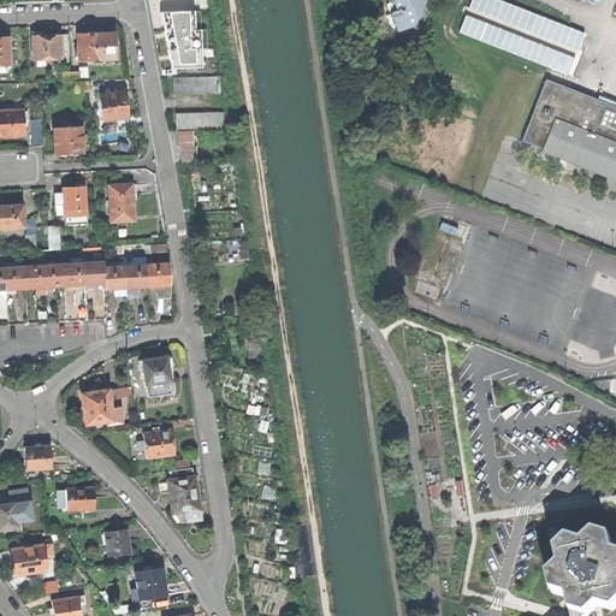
[(390,12),(397,30),(413,25),(422,0),(391,0),(389,1),(392,11),(390,12)]
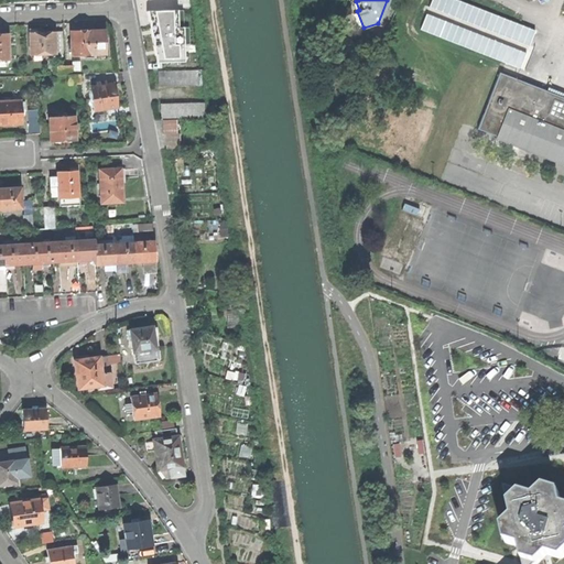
[(150,11),(155,63),(190,60),(186,28),(177,29),(175,8),(150,11)]
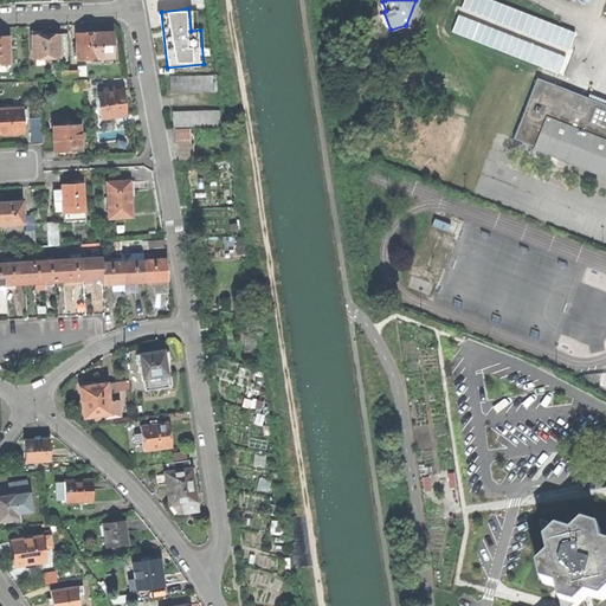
[(88,33),(77,33),(77,59),(101,58),(101,33),(88,33)]
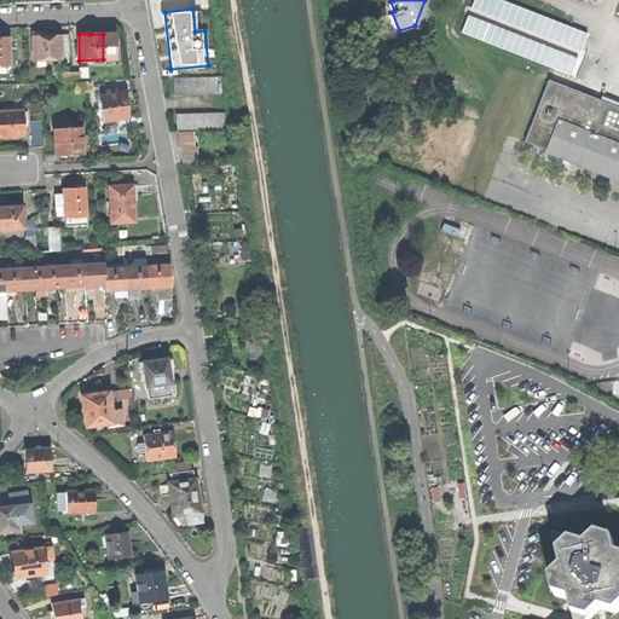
[(114,34),(103,34),(103,59),(115,59),(114,34)]
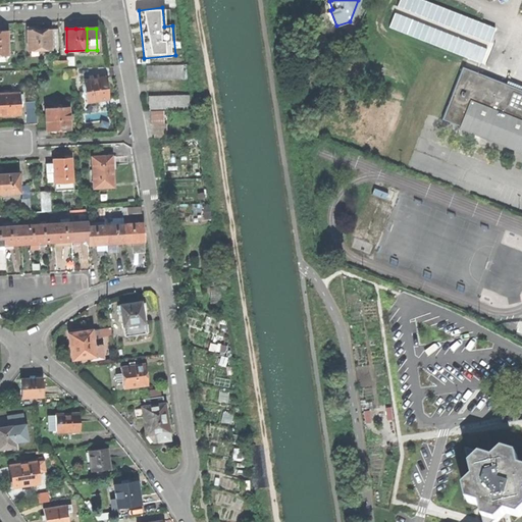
[(33,30),(28,30),(28,51),(51,50),(51,30),(40,30),(33,30)]
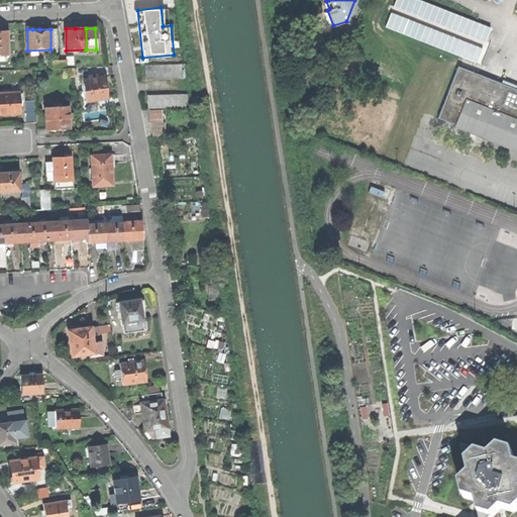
[(144,65),(145,80),(185,78),(184,64),(144,65)]
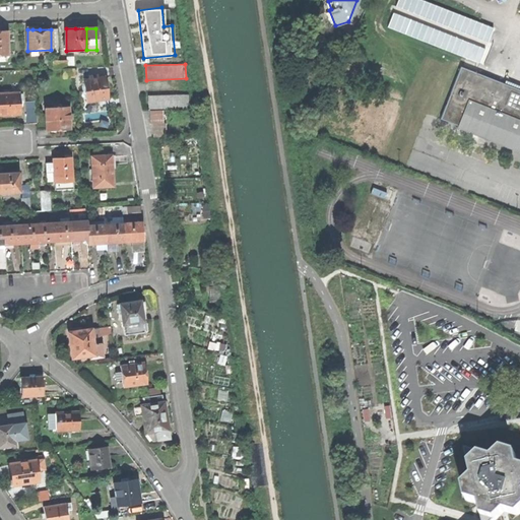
[(519,93),(456,71),(438,124),(456,130),(455,133),(519,155),(519,93)]
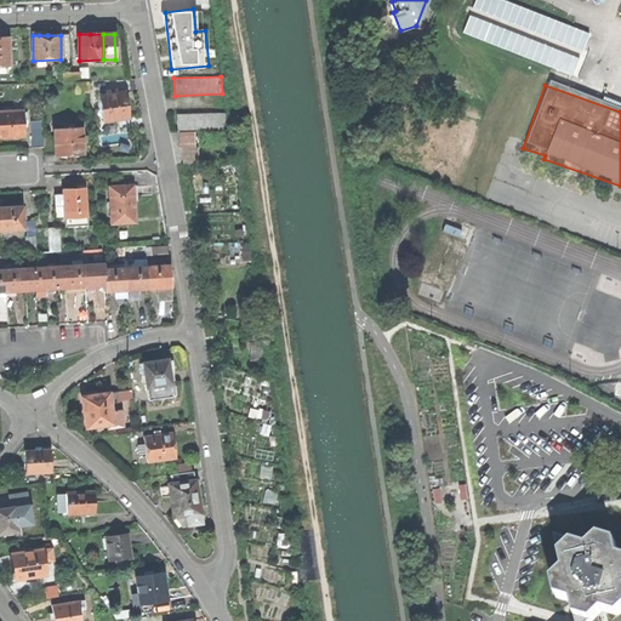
[(95,109),(96,123),(114,120),(129,118),(126,106),(125,92),(117,93),(115,90),(106,92),(106,96),(100,96),(101,108),(95,109)]
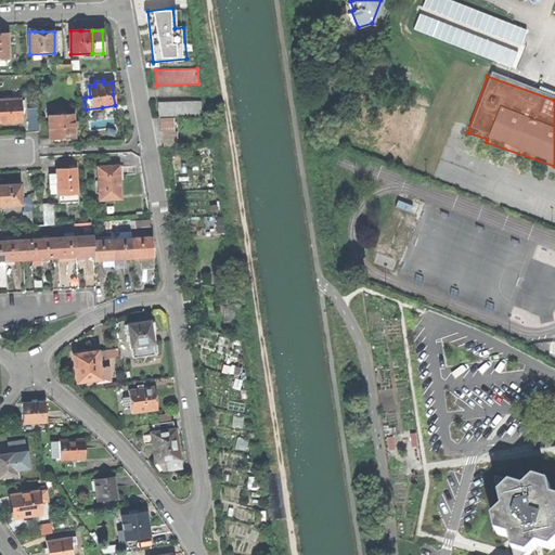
[(21,100),(0,100),(0,123),(8,123),(21,123),(21,100)]
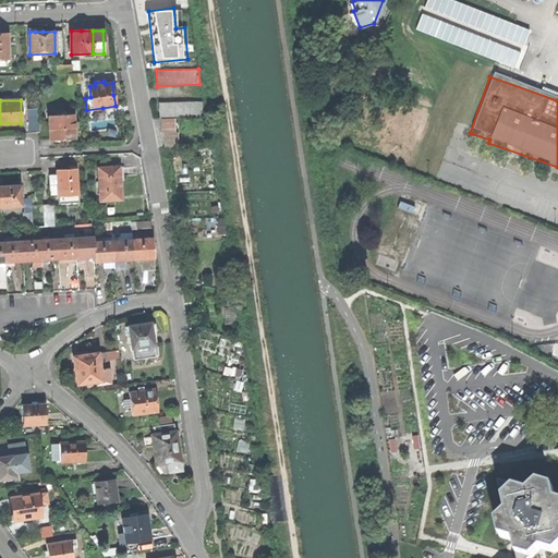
[(202,100),(159,102),(160,118),(203,116),(202,100)]
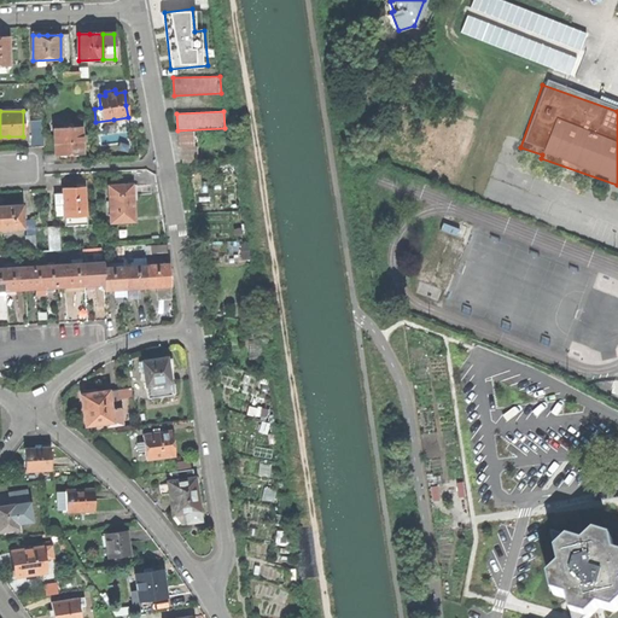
[(116,130),(114,120),(95,122),(98,133),(116,130)]
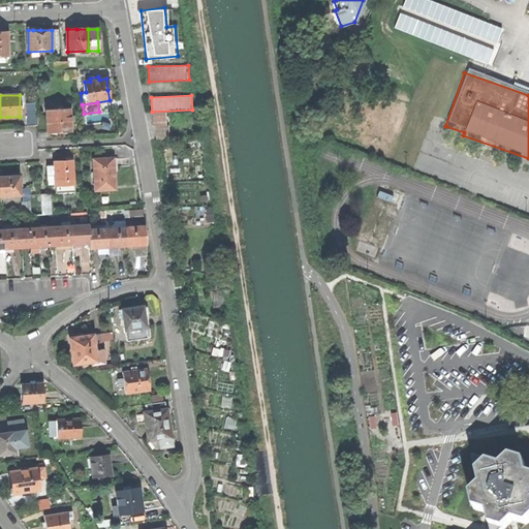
[(53,133),(71,132),(70,110),(60,110),(60,105),(55,105),(55,110),(47,111),(47,117),(48,132),(48,133),(53,133)]
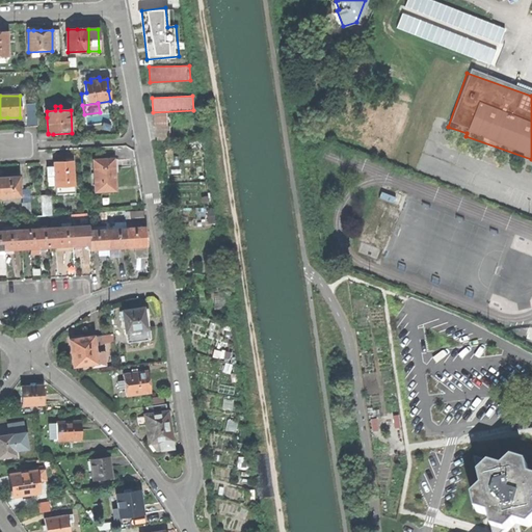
[(27,127),(37,127),(36,118),(36,112),(26,112),(27,127)]
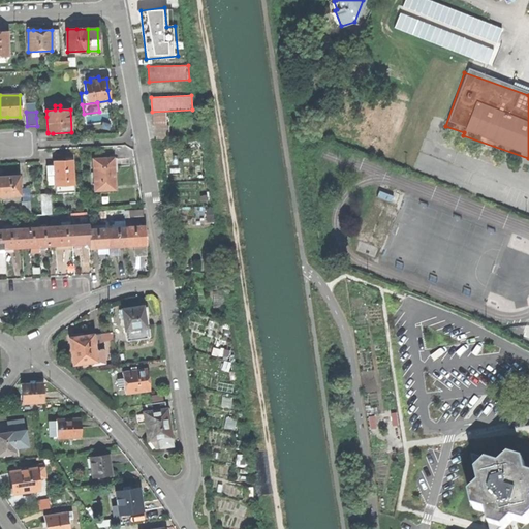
[(165,112),(153,113),(153,125),(155,125),(166,125),(165,112)]
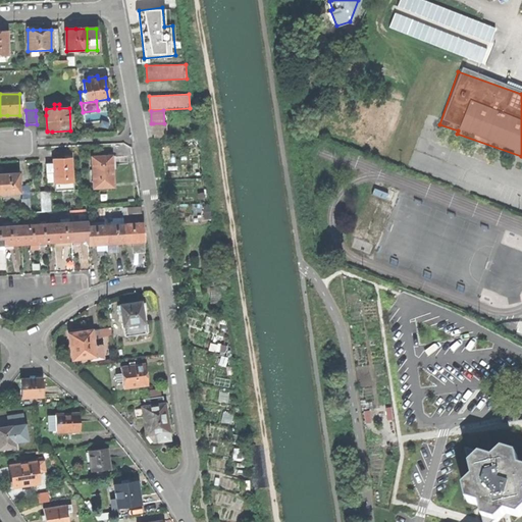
[(37,131),(47,131),(46,115),(36,116),(37,124),(37,131)]
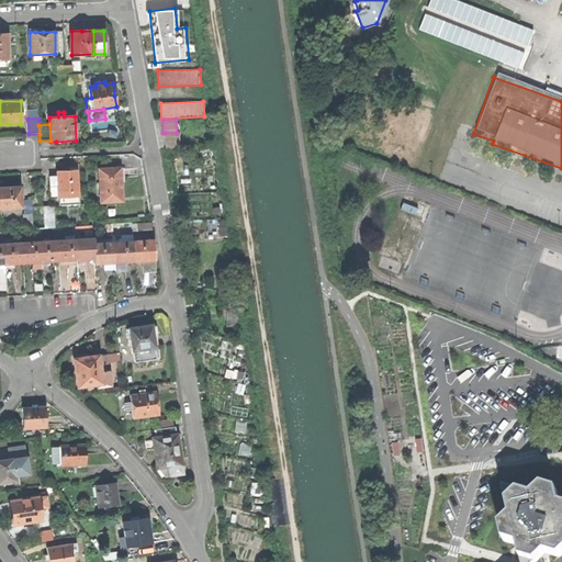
[(179,133),(177,133),(165,133),(166,147),(179,147),(179,133)]
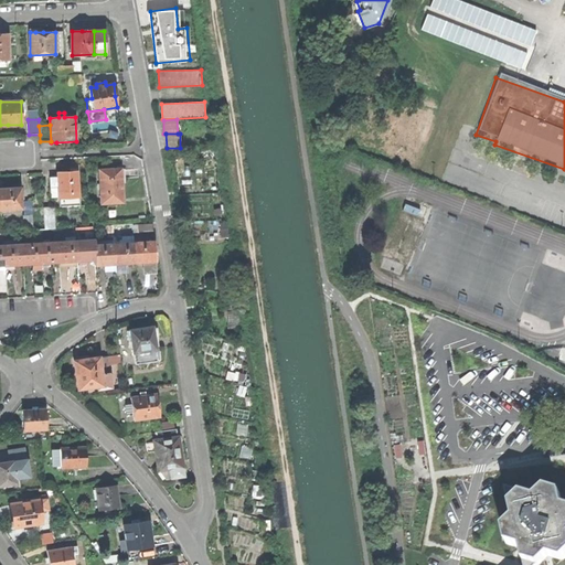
[(121,169),(100,170),(102,203),(123,202),(121,189),(121,182),(121,173),(121,169)]
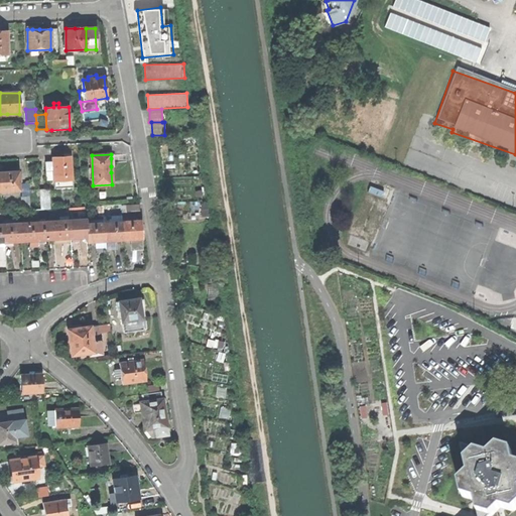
[(60,157),(52,157),(52,162),(53,175),(72,174),(71,156),(60,157)]
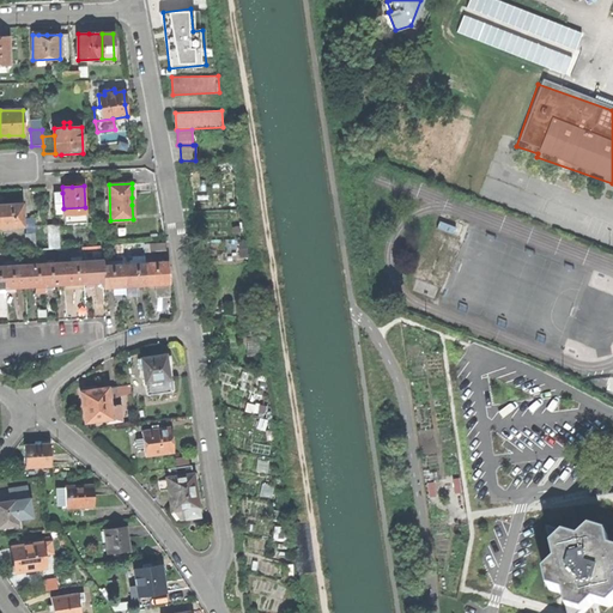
[(10,205),(0,205),(0,211),(1,228),(23,226),(22,205),(10,205)]
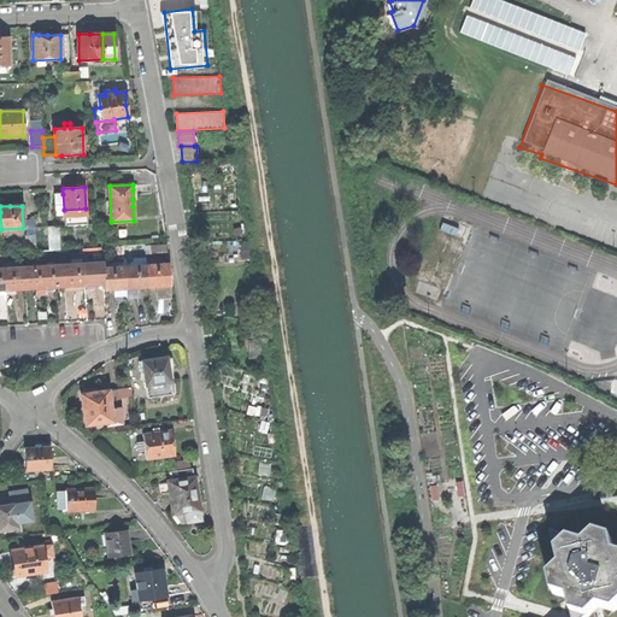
[(87,223),(86,209),(64,210),(64,213),(65,224),(87,223)]
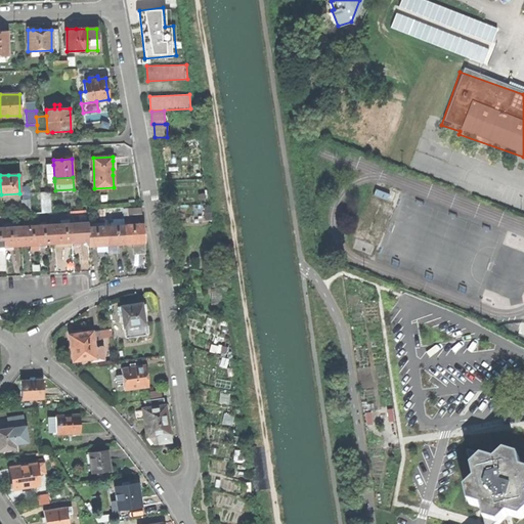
[(48,191),(40,192),(41,212),(49,212),(48,191)]
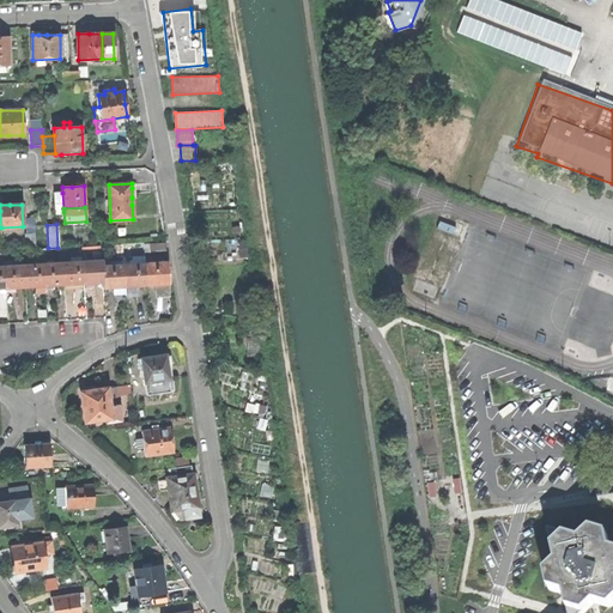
[(35,234),(24,234),(25,249),(35,249),(35,234)]
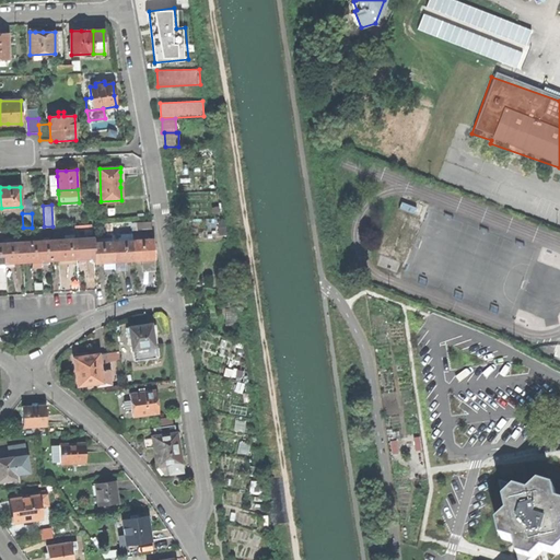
[(88,258),(94,257),(93,243),(93,238),(76,240),(77,258),(78,258),(85,258),(88,258)]
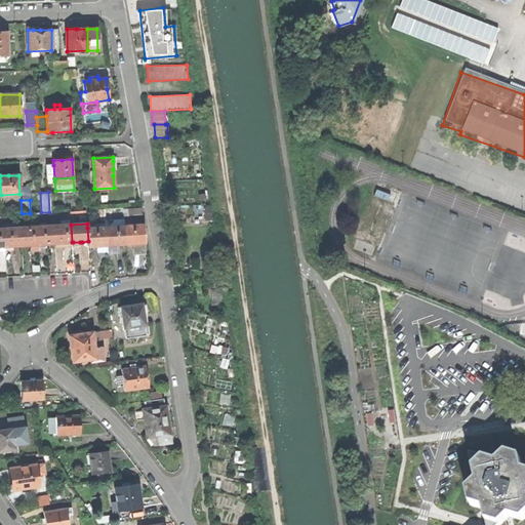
[(71,225),(53,226),(55,243),(69,242),(72,242),(71,225)]
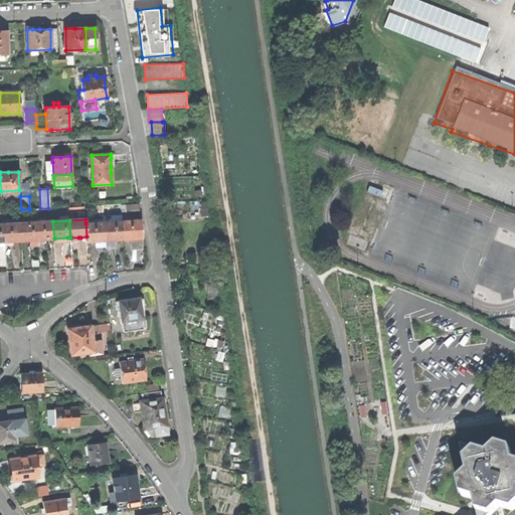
[(131,238),(142,238),(141,220),(122,221),(123,239),(131,238)]
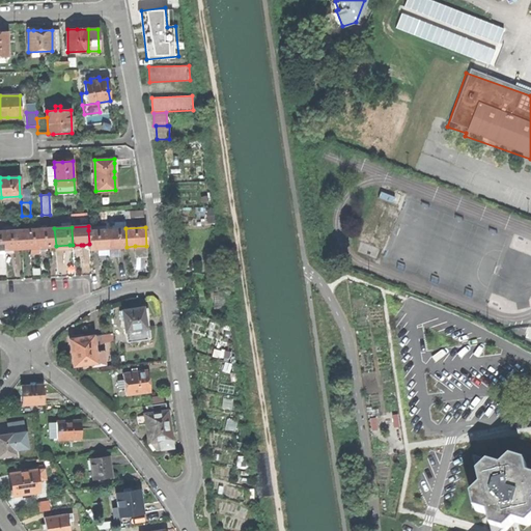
[(49,247),(56,246),(54,228),(37,229),(38,247),(47,247),(49,247)]
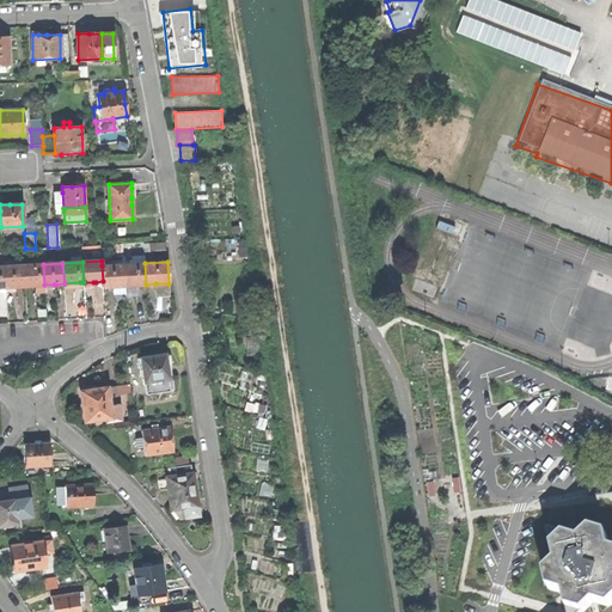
[(123,264),(124,286),(136,285),(146,285),(145,263),(123,264)]
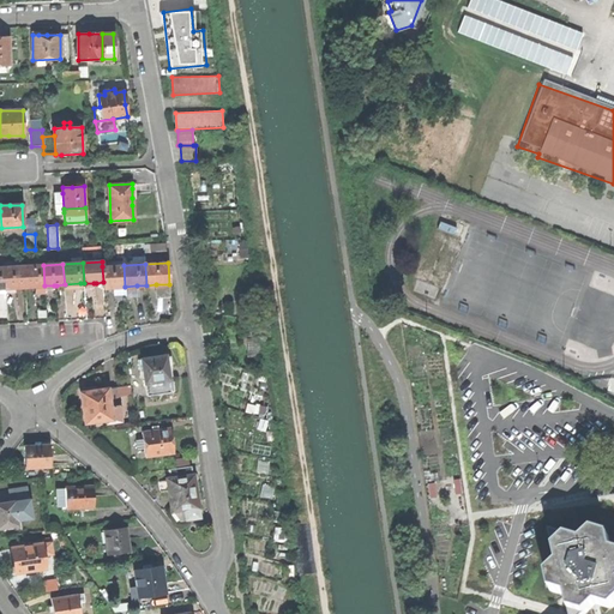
[(43,265),(24,266),(25,287),(34,287),(35,287),(44,286),(43,265)]
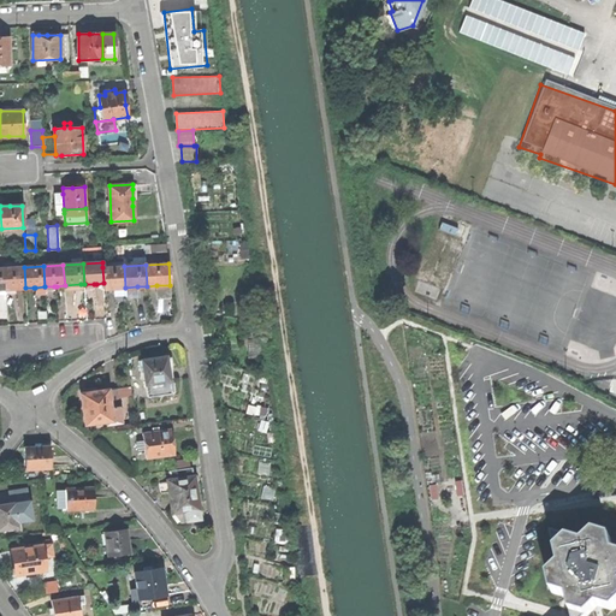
[(104,283),(104,289),(114,289),(125,288),(124,266),(102,267),(104,283)]
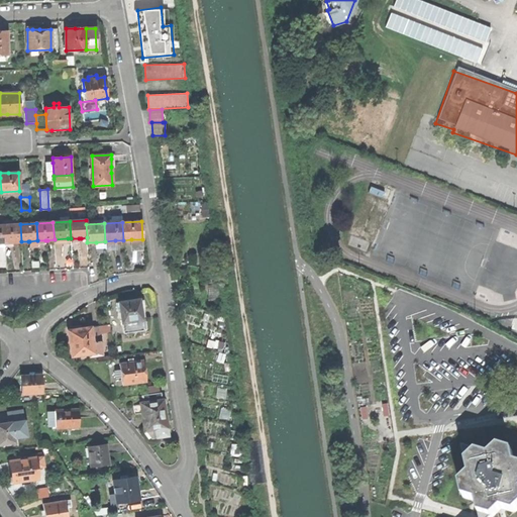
[(13,242),(21,241),(20,224),(4,225),(5,242),(12,242),(13,242)]
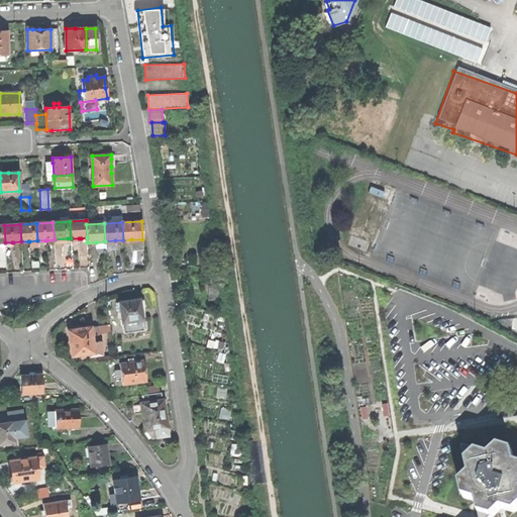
[(142,248),(142,239),(131,239),(131,249),(137,248),(142,248)]
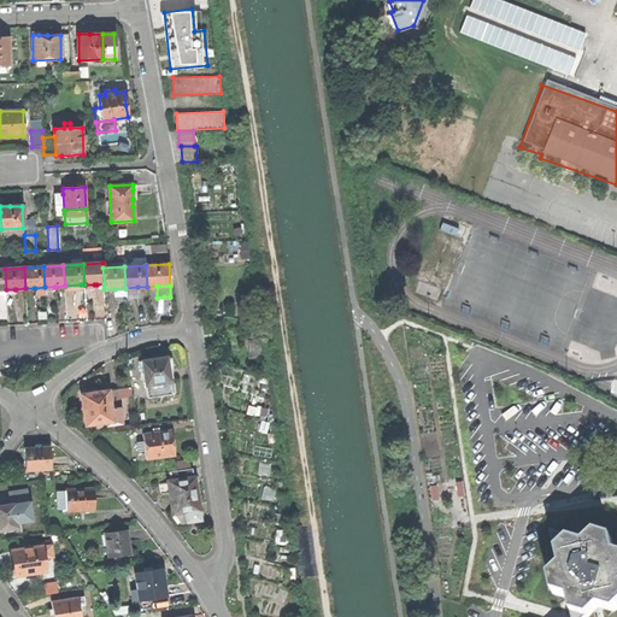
[(137,287),(125,288),(127,295),(127,297),(131,297),(139,297),(137,287)]
